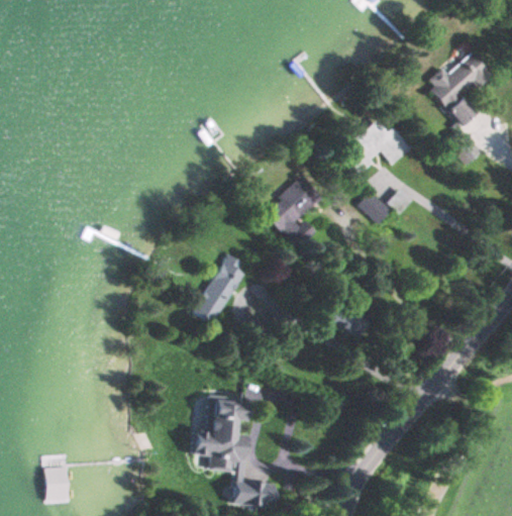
[(446,74),(442,68),(427,80),(433,87),(430,89),(445,107),(476,83),(478,87),(492,76),(473,52),(446,74)]
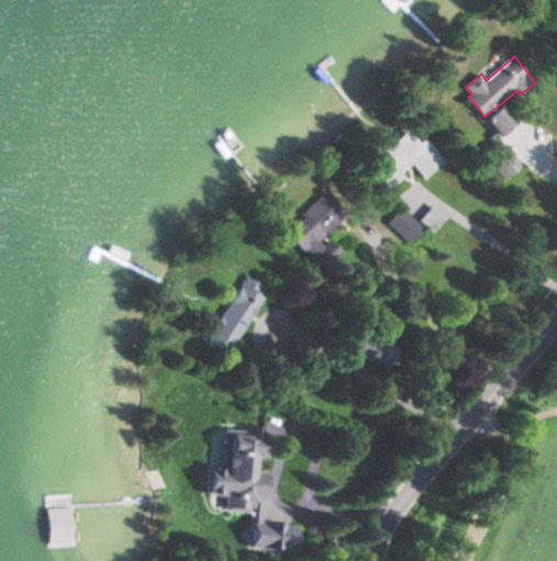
[(503,137),(521,122),(505,104),(489,119),(503,137)]
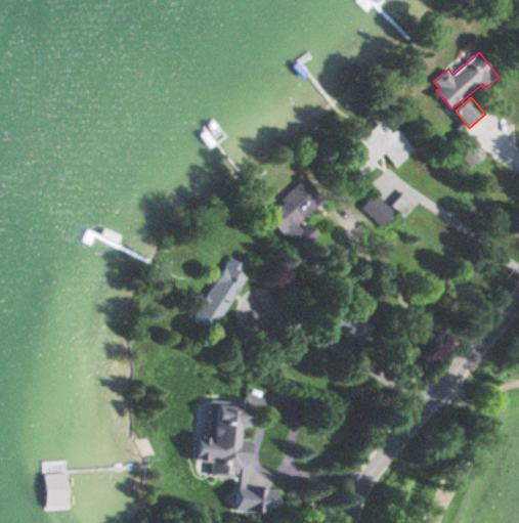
[(398,128),(392,133),(382,121),(343,154),(360,175),(386,155),(396,167),(417,150),(398,128)]
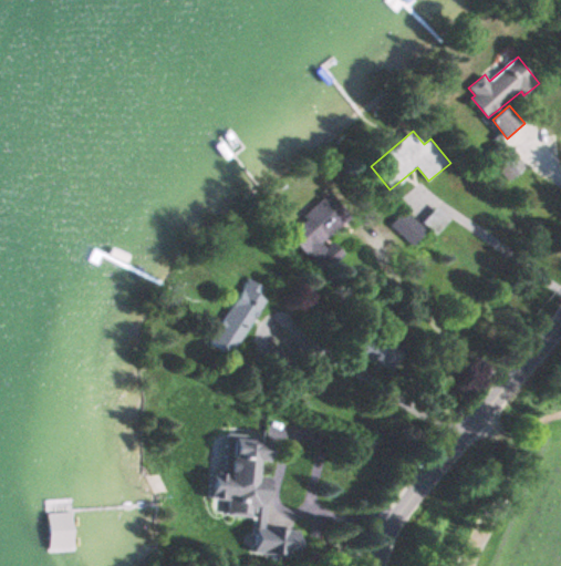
[(324,274),(344,256),(329,238),(351,218),(330,194),(288,232),(324,274)]
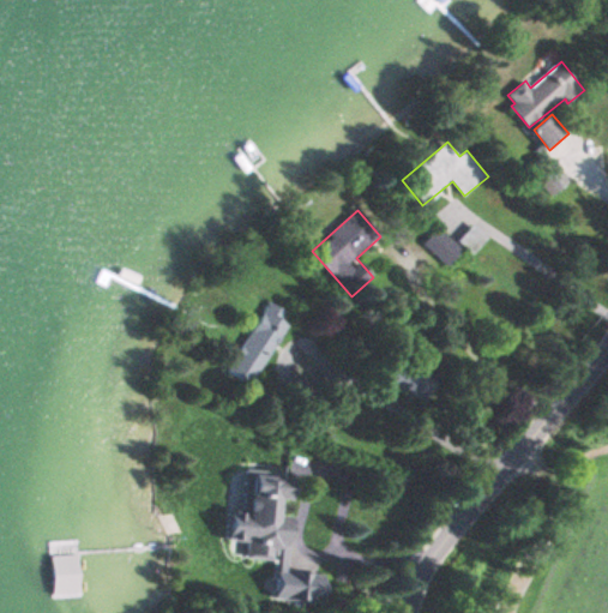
[(489,238),(474,224),(459,241),(475,254),(489,238)]
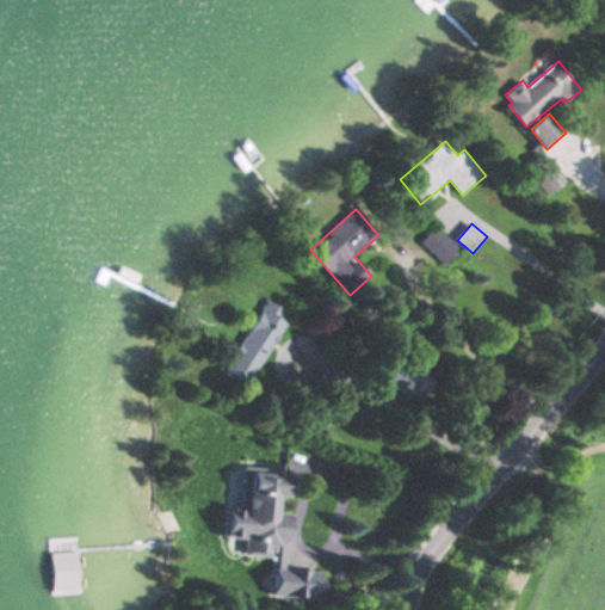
[(446,265),(461,248),(436,227),(421,244),(446,265)]
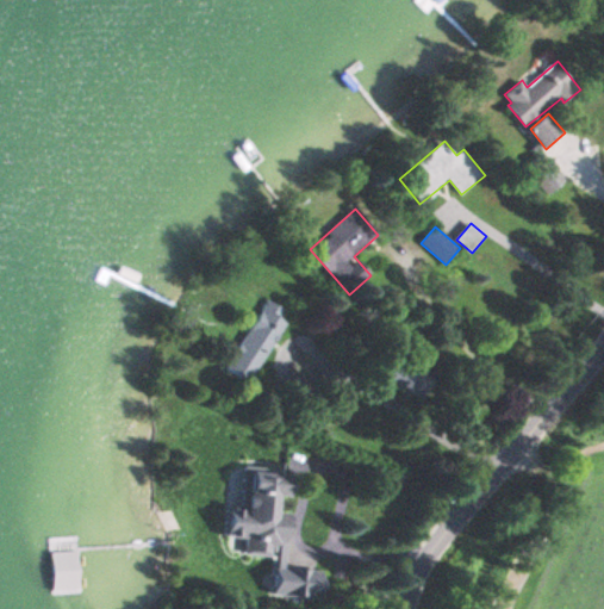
[(288,321),(262,305),(225,370),(251,385),(288,321)]
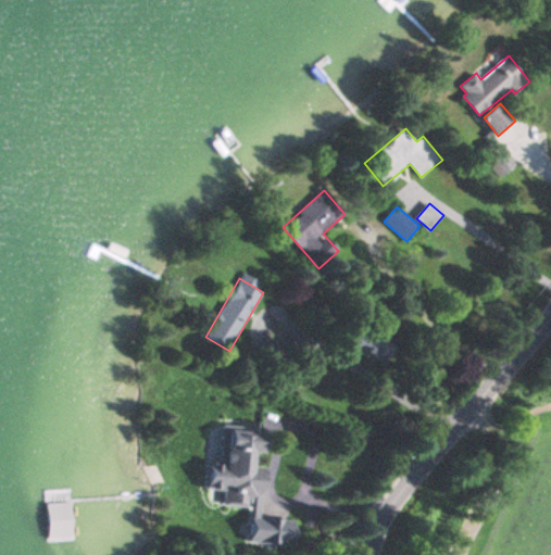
[(218,474),(226,476),(223,491),(237,494),(239,481),(249,482),(252,468),(245,466),(250,439),(226,434),(218,474)]
